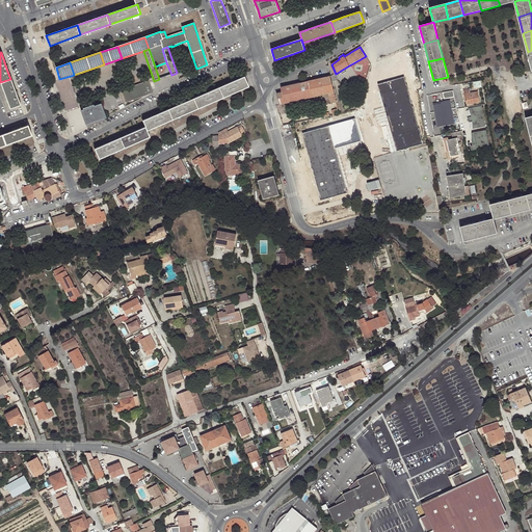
[(330,76),(282,87),(282,92),(276,94),(280,104),(328,94),(330,104),(336,103),(330,76)]
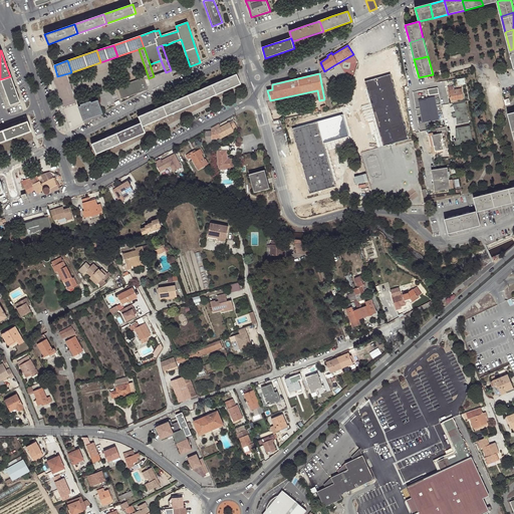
[(224,79),(213,84),(217,93),(240,83),(236,74),(224,79)]
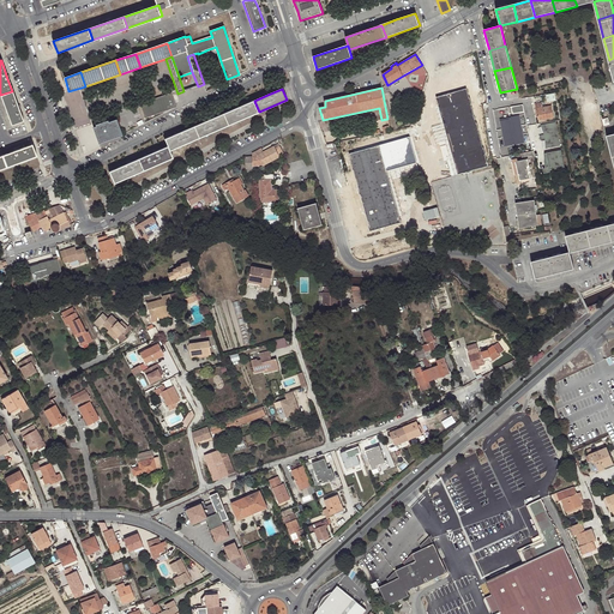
[(12,91),(0,95),(12,126),(23,121),(19,112),(12,91)]
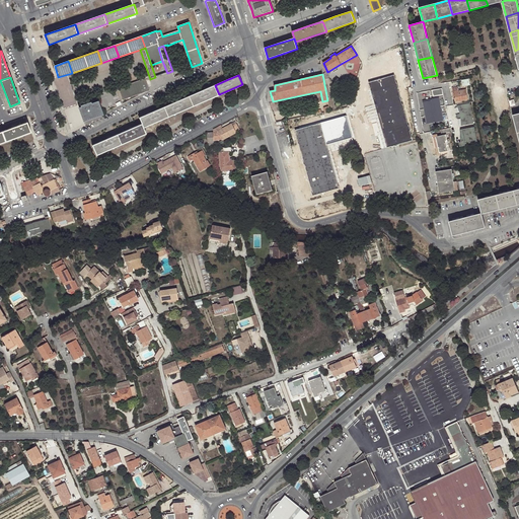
[(149,90),(145,79),(119,87),(122,99),(149,90)]
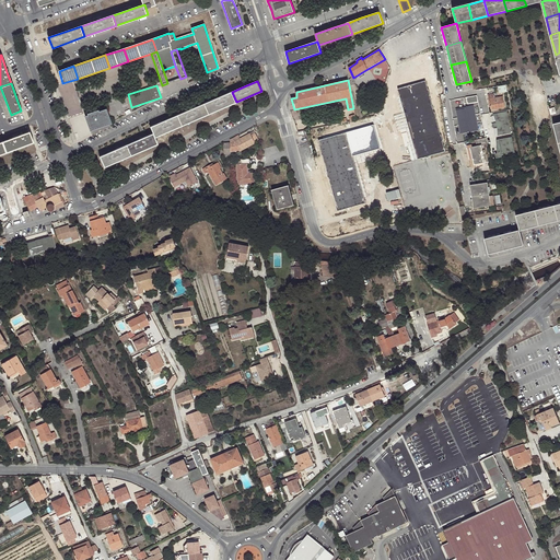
[(218,97),(205,103),(210,114),(236,102),(232,92),(218,97)]
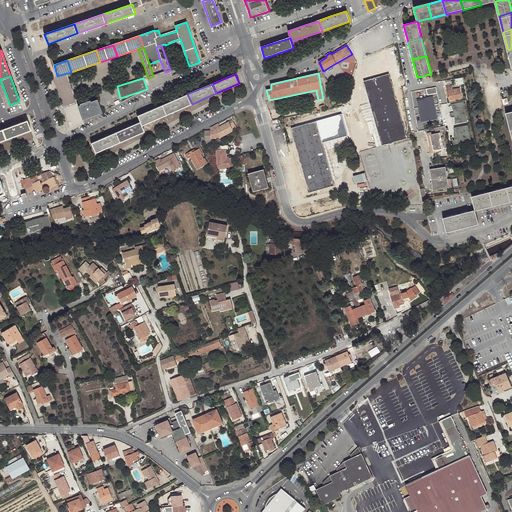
[(446,87),(447,95),(449,95),(449,97),(450,100),(462,98),(459,88),(452,89),(451,86),(446,87)]
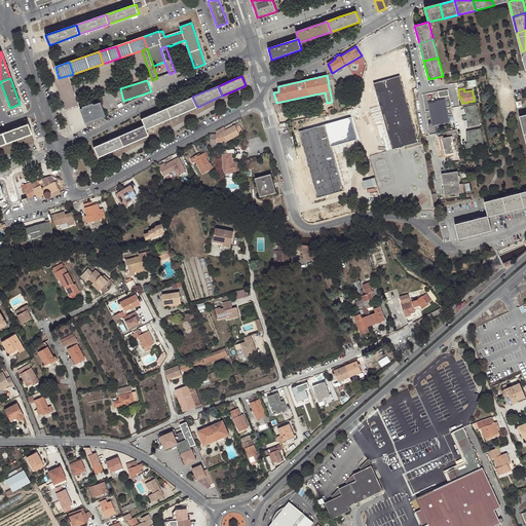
[(179,103),(167,108),(172,118),(197,107),(192,97),(179,103)]
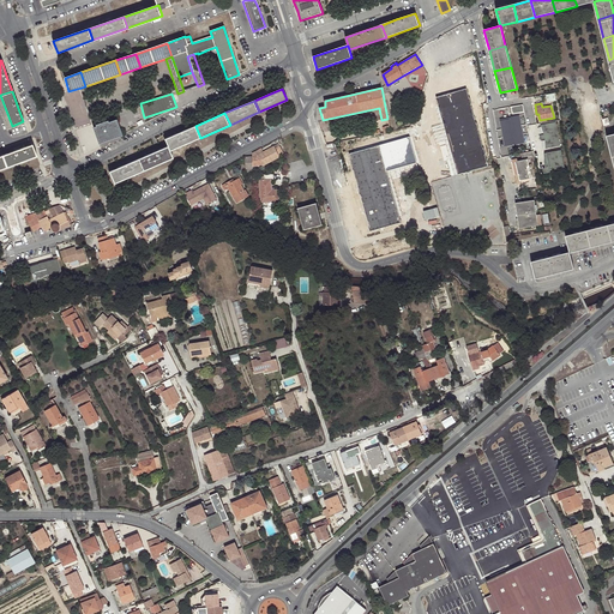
[(523,139),(519,116),(513,118),(513,119),(510,119),(509,113),(500,114),(504,138),(517,136),(518,140),(523,139)]
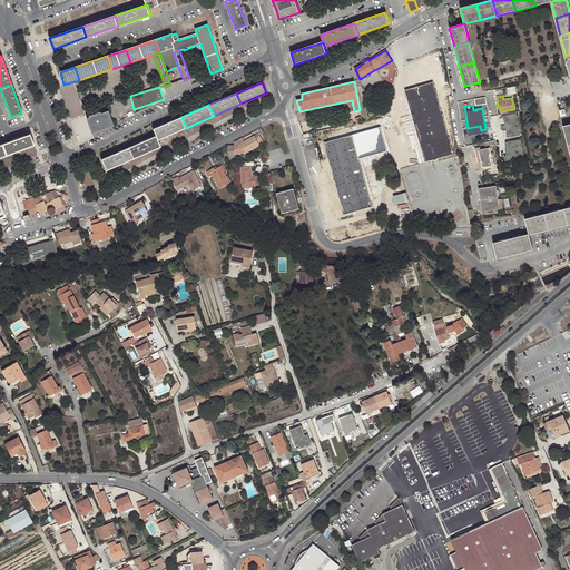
[(107,111),(101,114),(89,118),(87,119),(91,130),(107,125),(107,127),(112,126),(107,111)]
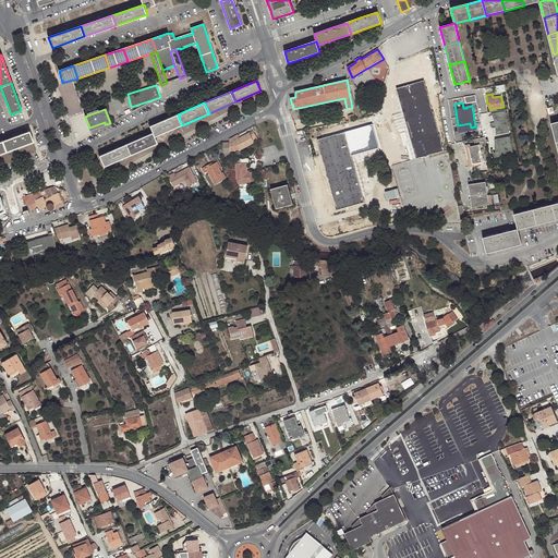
[(505,110),(488,113),(493,135),(509,131),(505,110)]
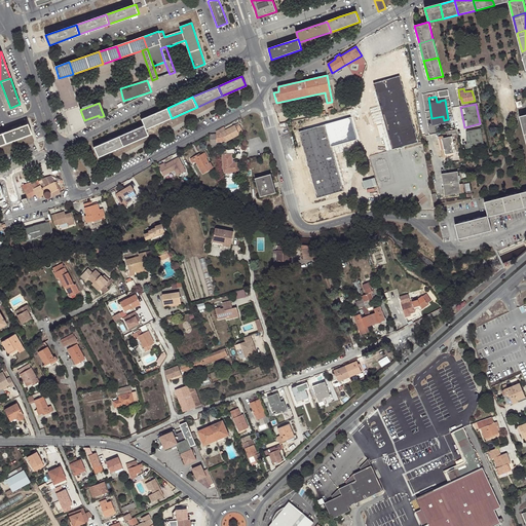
[(73,115),(73,114),(79,113),(78,107),(66,109),(68,116),(73,115)]
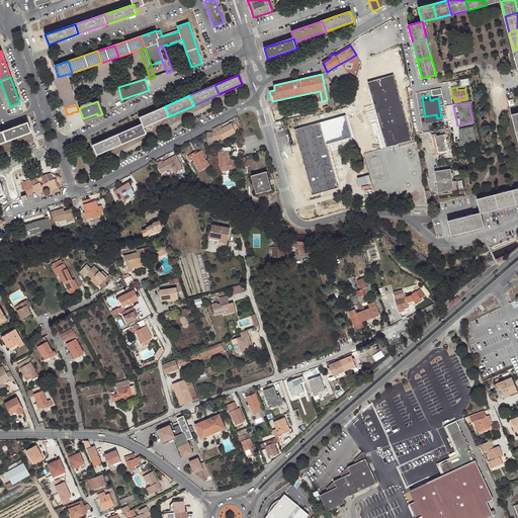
[(152,112),(140,117),(143,123),(144,127),(169,116),(165,106),(152,112)]
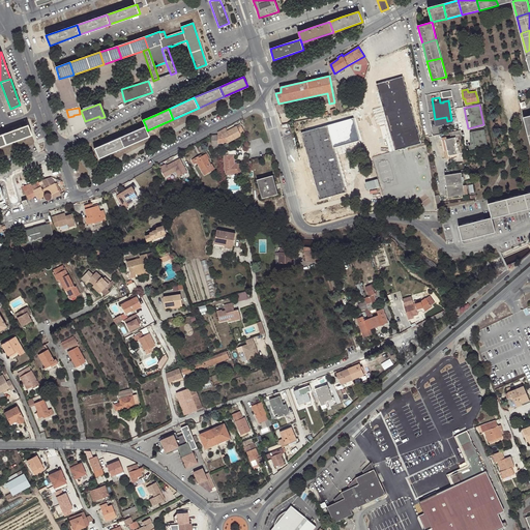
[(3,136),(6,145),(33,136),(30,125),(17,130),(3,136)]
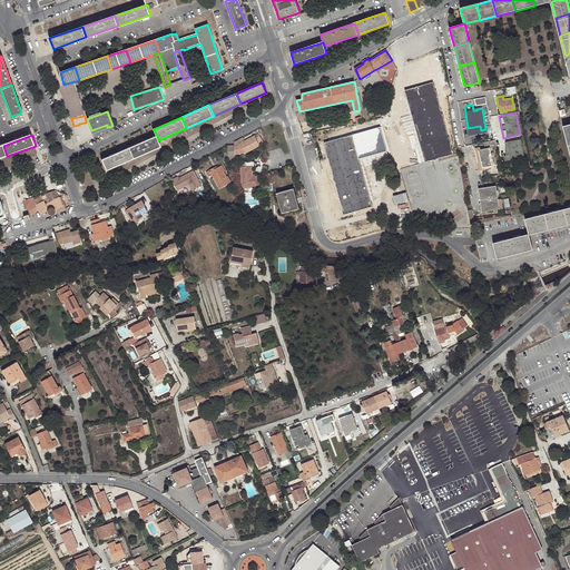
[(338,147),(340,155),(343,167),(387,155),(382,135),(338,147)]
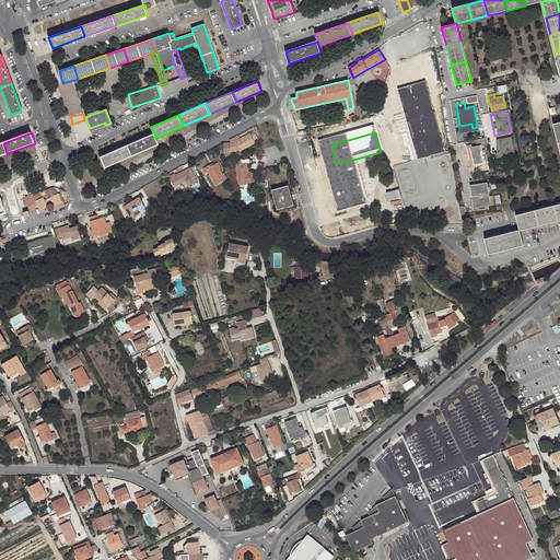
[(140,140),(128,144),(132,155),(159,144),(155,138),(154,133),(140,140)]
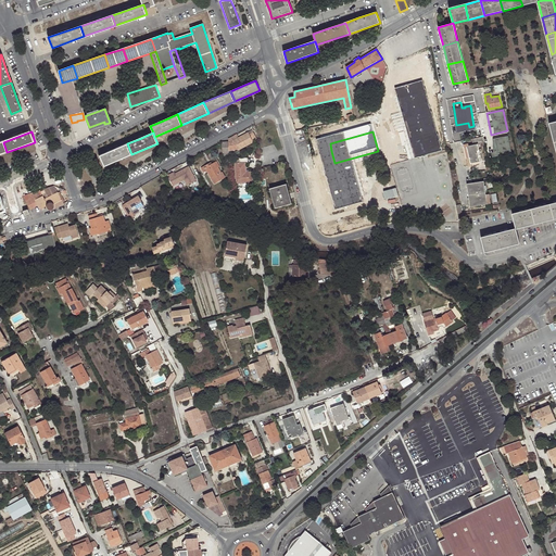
[(234,141),(228,141),(229,151),(238,150),(253,141),(252,141),(256,139),(253,133),(249,135),(249,133),(234,141)]
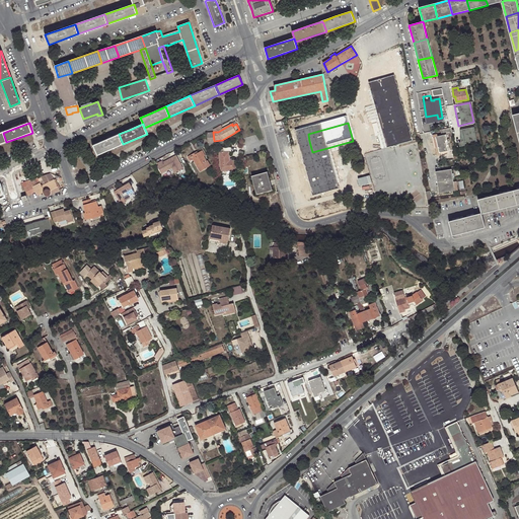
[(474,126),(459,129),(460,141),(459,142),(460,146),(465,145),(464,144),(477,141),(474,126)]
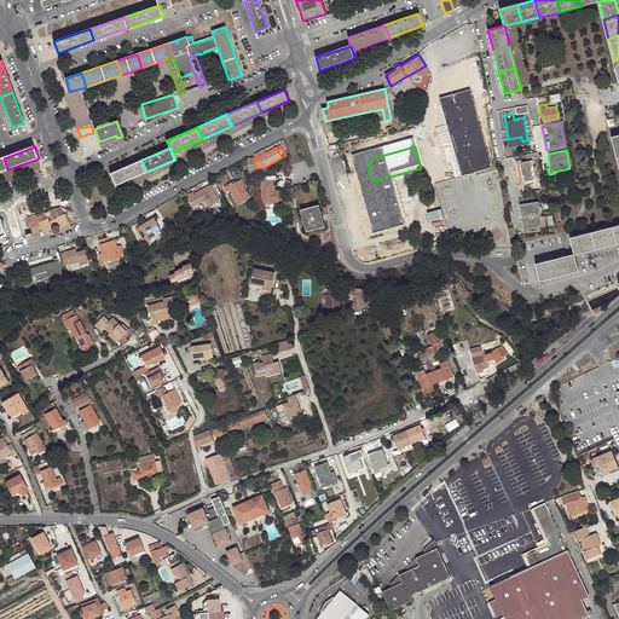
[(532,161),(539,160),(537,152),(526,155),(527,162),(521,163),(524,175),(520,177),(522,186),(526,185),(526,181),(536,179),(532,161)]
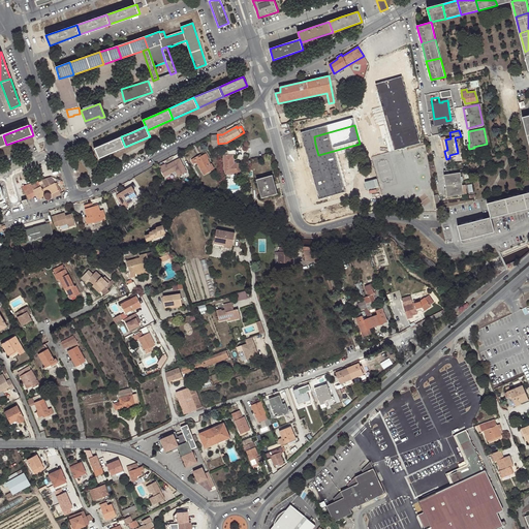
[(107,143),(94,148),(99,158),(125,147),(121,136),(107,143)]
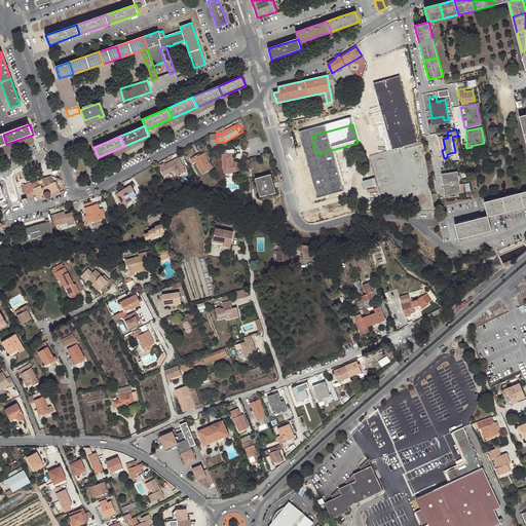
[(310,144),(315,162),(322,185),(325,184),(316,154),(313,143),(310,144)]
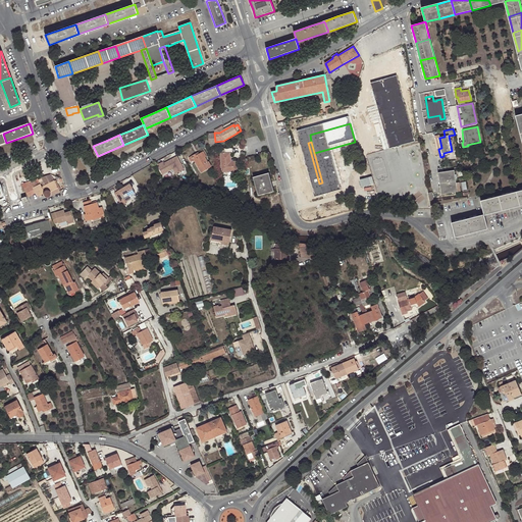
[(232,153),(232,148),(224,149),(224,153),(221,153),(222,171),(237,170),(237,162),(231,162),(230,153),(232,153)]
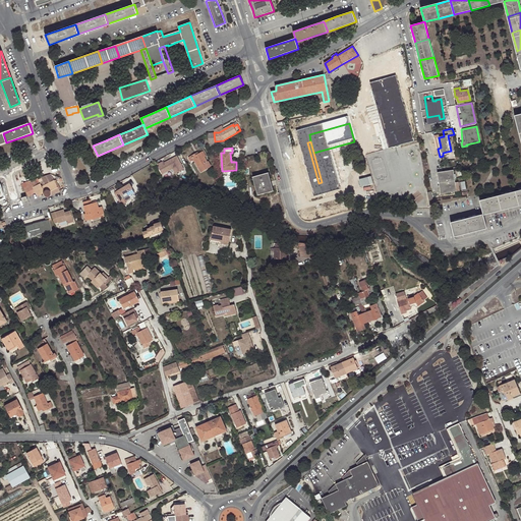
[(205,157),(201,152),(198,154),(196,155),(195,154),(188,158),(190,162),(193,161),(200,173),(212,166),(209,161),(208,162),(205,157)]
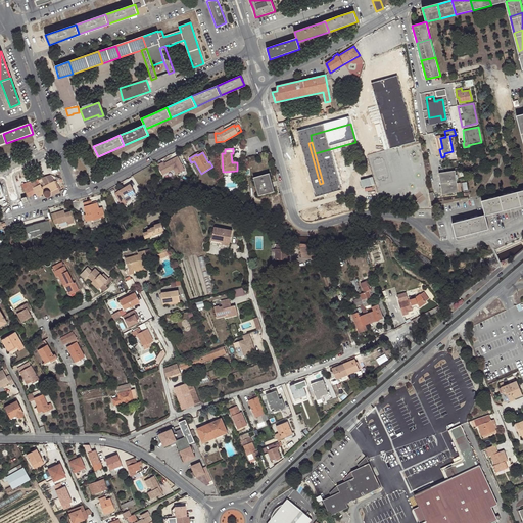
[(185,171),(178,157),(164,163),(163,162),(157,165),(162,174),(163,174),(164,175),(173,171),(176,175),(185,171)]
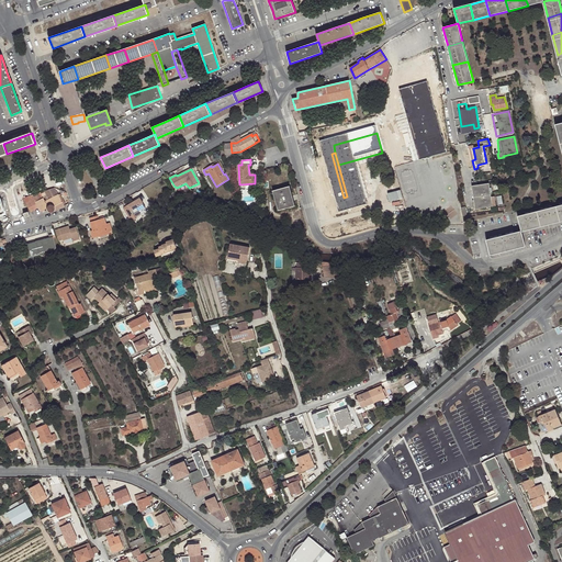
[(323,178),(333,216),(347,212),(347,210),(346,206),(344,198),(337,173),(323,178)]
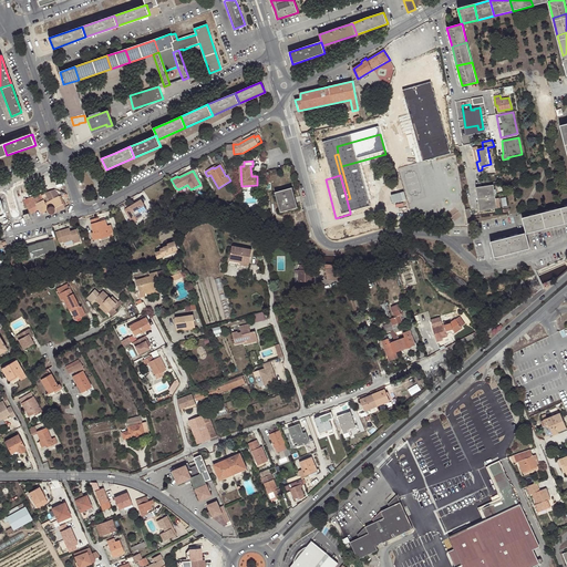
[(497,208),(494,185),(476,187),(480,210),(497,208)]
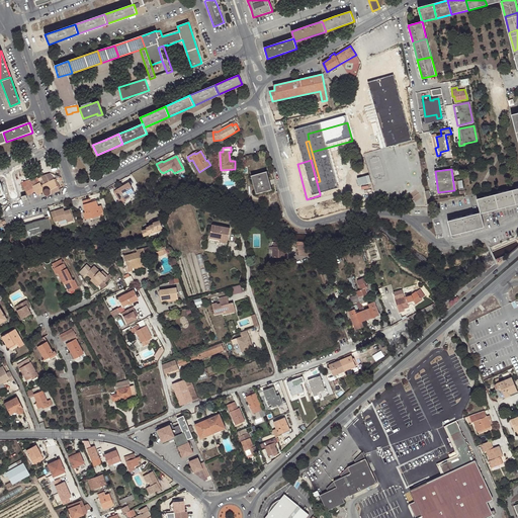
[(272,189),(267,172),(251,176),(257,194),(272,189)]
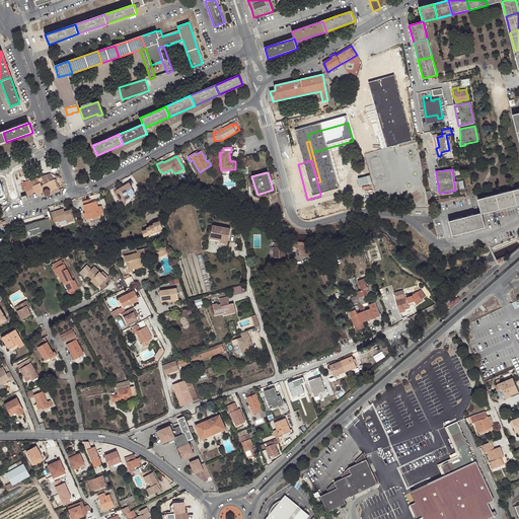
[(24,188),(28,196),(35,192),(36,195),(38,196),(44,193),(45,195),(45,196),(46,196),(47,196),(48,196),(50,196),(51,194),(53,193),(53,194),(59,191),(55,179),(54,180),(51,173),(43,176),(46,184),(43,186),(41,182),(39,178),(27,181),(28,187),(24,188)]
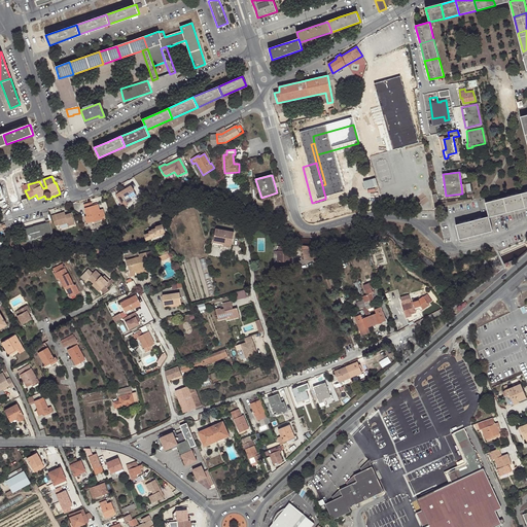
[(136,195),(131,186),(115,196),(123,206),(127,203),(126,201),(136,195)]
